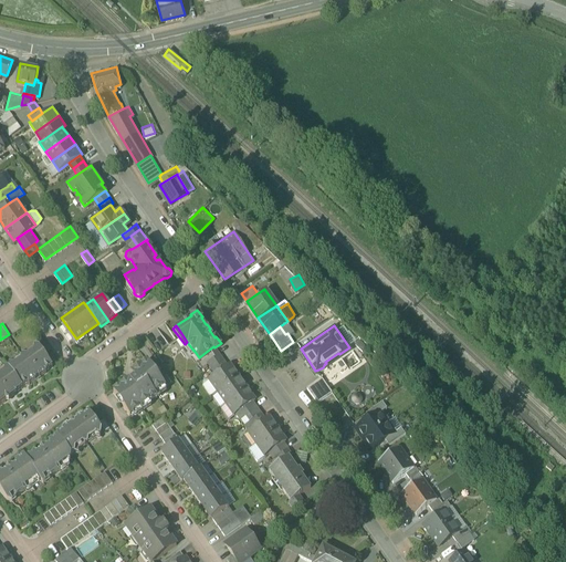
[(9,363),(9,366),(22,386),(29,382),(35,377),(35,376),(39,374),(39,375),(46,371),(45,370),(52,364),(40,346),(35,345),(34,350),(27,355),(22,354),(21,358),(14,364),(9,363)]
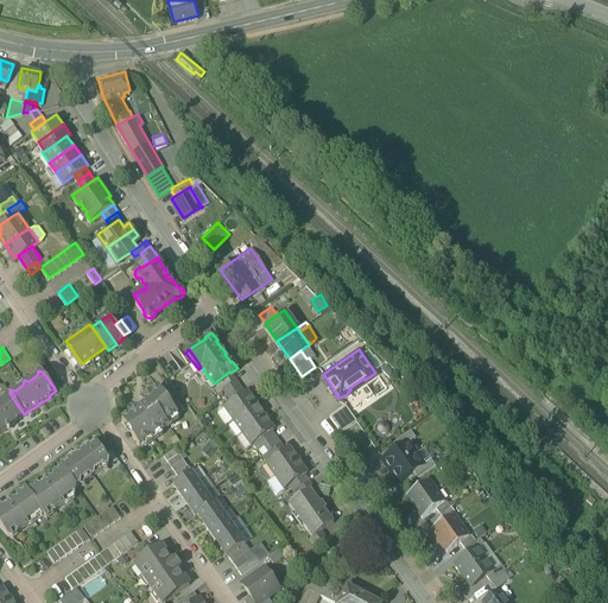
[(223,387),(228,393),(240,385),(235,378),(223,387)]
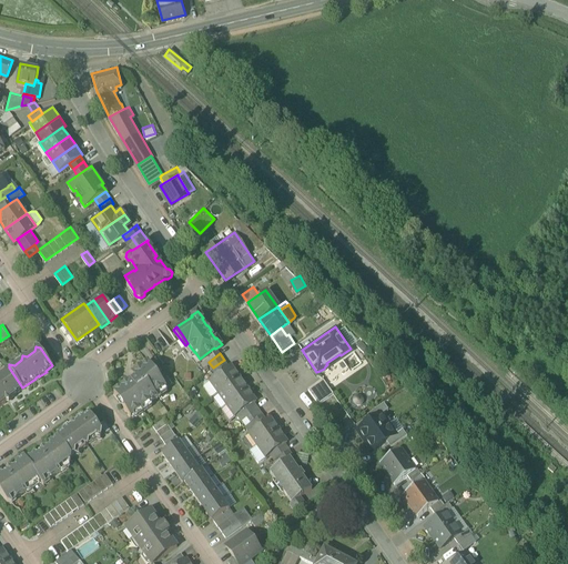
[(113,390),(131,414),(158,395),(155,393),(165,385),(148,360),(132,371),(134,375),(113,390)]
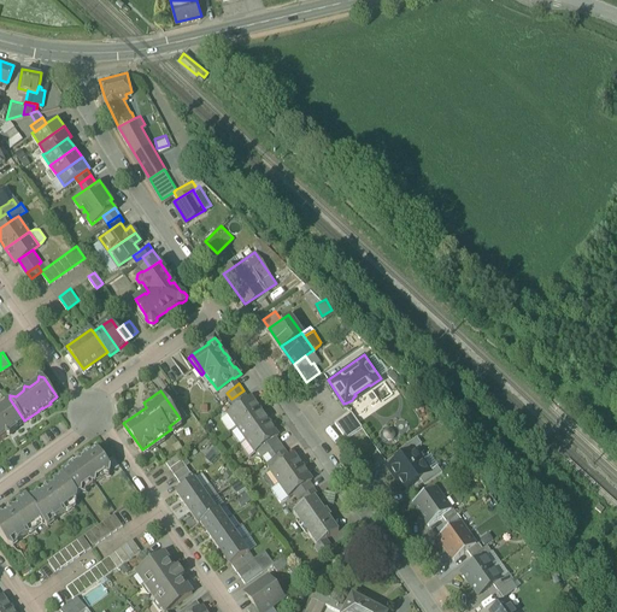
[(248,396),(244,390),(231,399),(235,405),(248,396)]
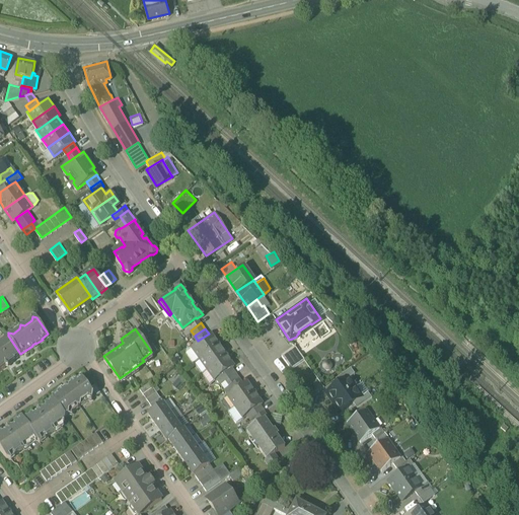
[(192,346),(199,357),(219,343),(211,332),(209,334),(198,341),(192,346)]
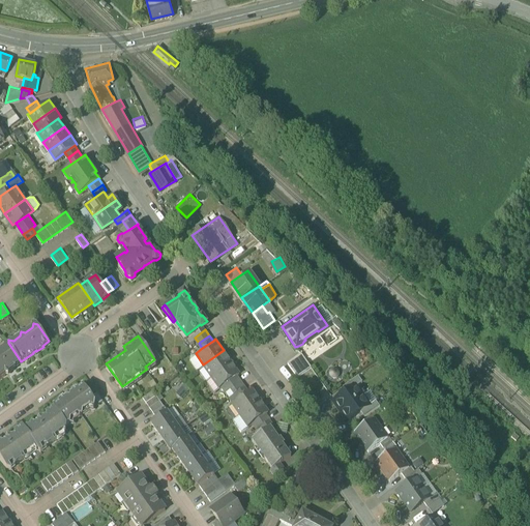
[(0,376),(5,373),(8,374),(8,371),(16,366),(15,366),(21,361),(8,343),(5,343),(4,347),(0,349),(0,376)]
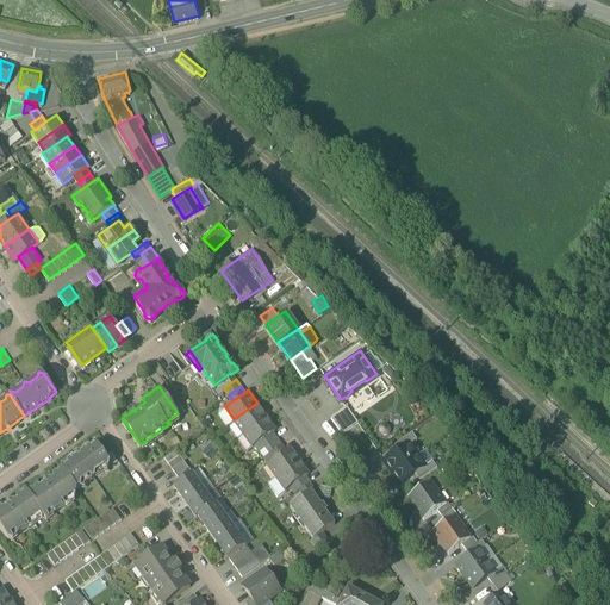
[(234,419),(243,431),(266,415),(257,403),(234,419)]
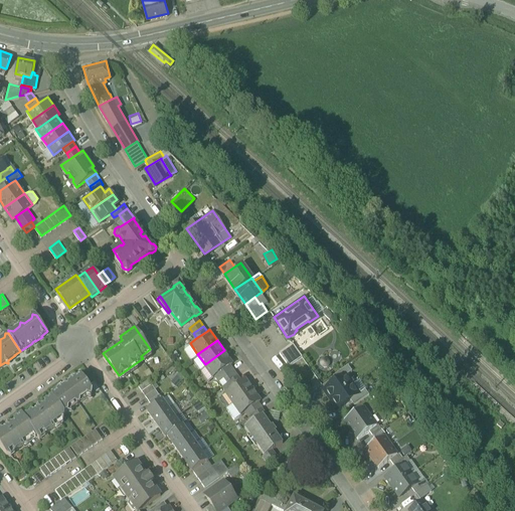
[(279,350),(289,364),(297,358),(302,354),(293,341),(279,350)]
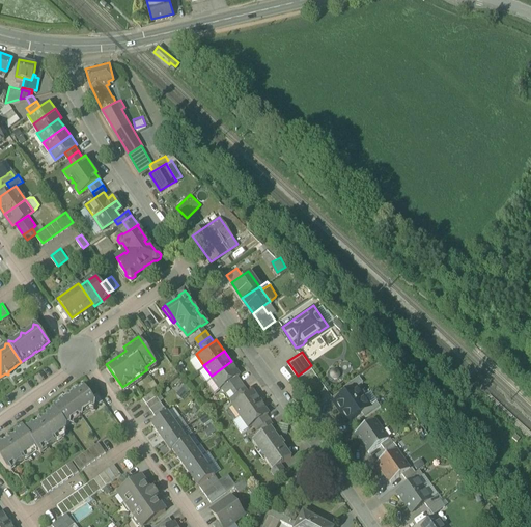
[(240,372),(231,361),(212,376),(219,387),(222,385),(236,375),(240,372)]
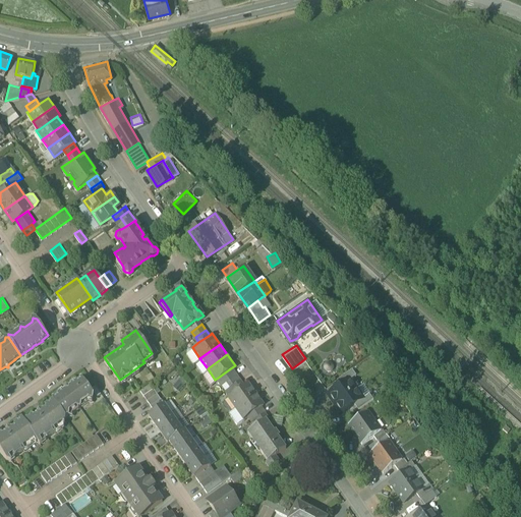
[(337,378),(340,383),(350,376),(350,377),(355,372),(352,366),(337,378)]
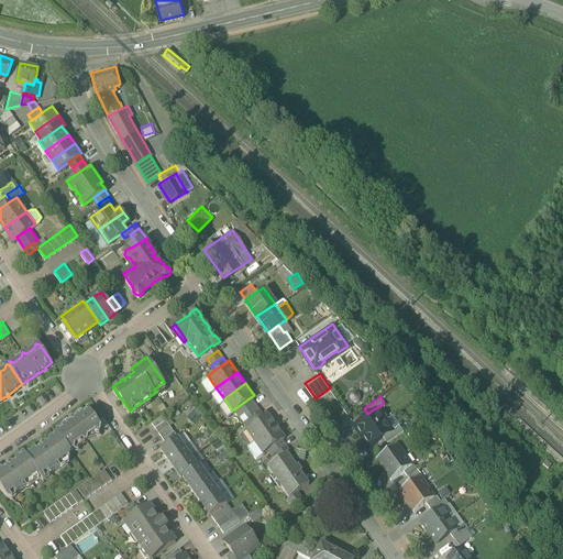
[(240,415),(244,410),(255,404),(251,397),(235,408),(240,415)]
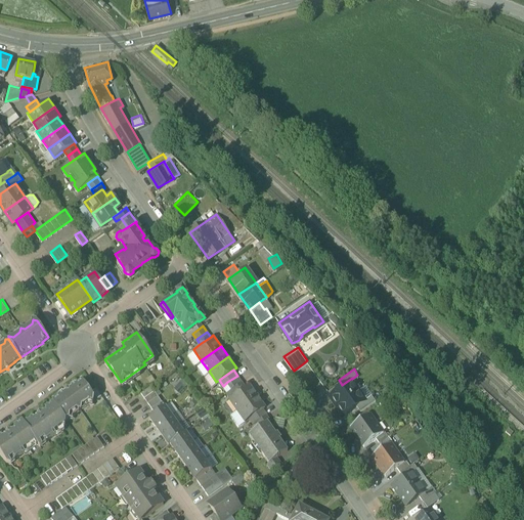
[(227,382),(231,388),(242,381),(237,376),(227,382)]
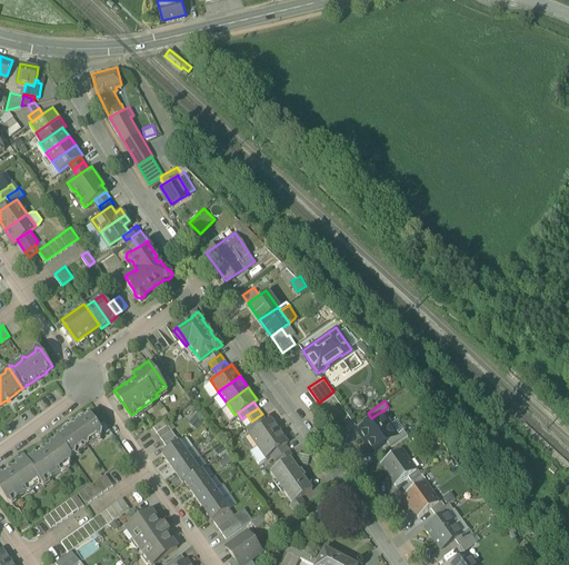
[(365,439),(390,422),(382,412),(382,410),(371,418),(357,428),(365,439)]
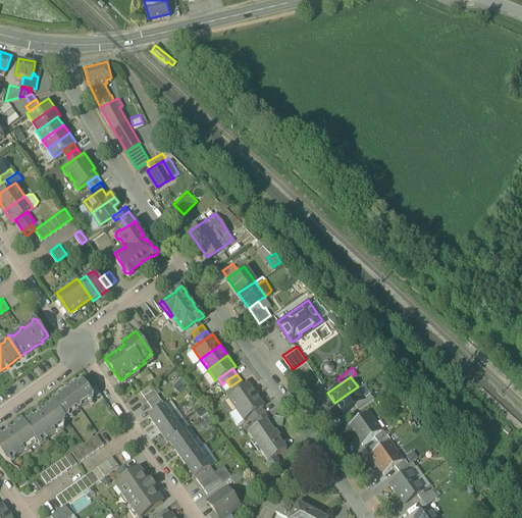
[(59,393),(52,398),(65,416),(67,415),(68,415),(69,411),(76,406),(81,407),(82,403),(89,398),(93,398),(93,394),(82,377),(74,381),(74,380),(70,383),(71,384),(63,391),(62,390),(58,393),(59,393)]
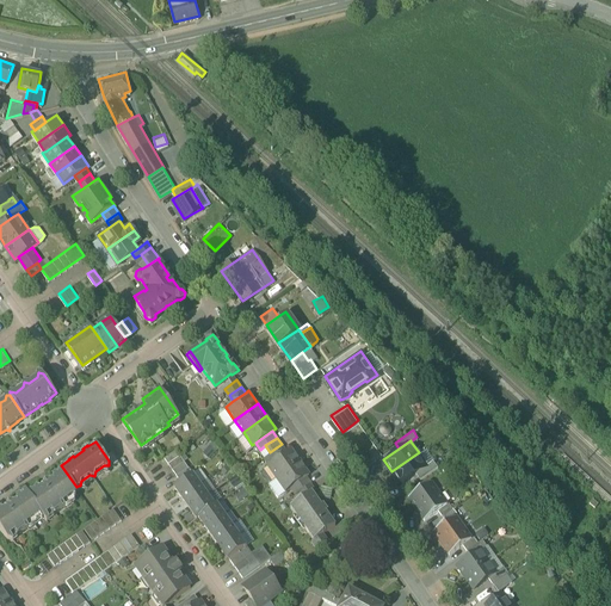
[(287,450),(282,444),(270,452),(264,456),(269,463),(287,450)]
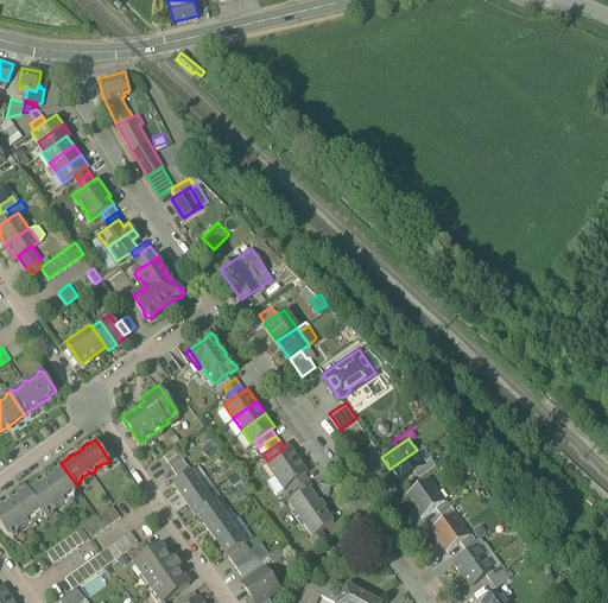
[(164,454),(168,459),(179,451),(175,445),(164,454)]
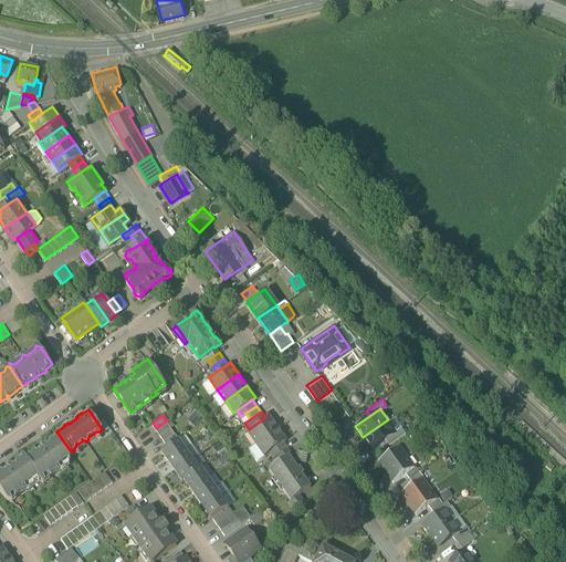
[(255,441),(257,441),(278,426),(270,415),(265,417),(249,429),(248,429),(255,441)]
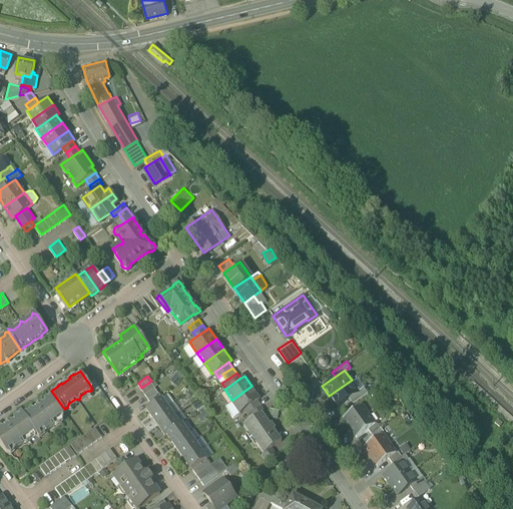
[(329,396),(336,406),(349,396),(359,389),(358,389),(352,380),(329,396)]
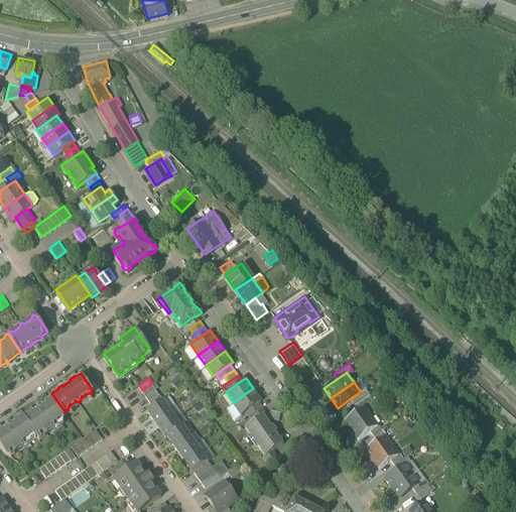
[(142,390),(145,395),(155,388),(152,383),(142,390)]
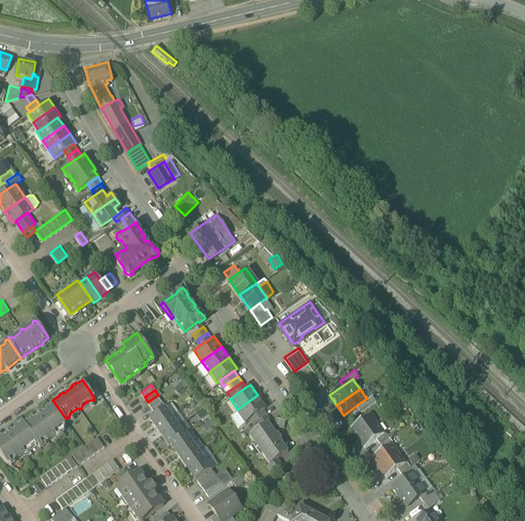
[(375,399),(371,394),(366,398),(367,398),(357,405),(361,410),(375,399)]
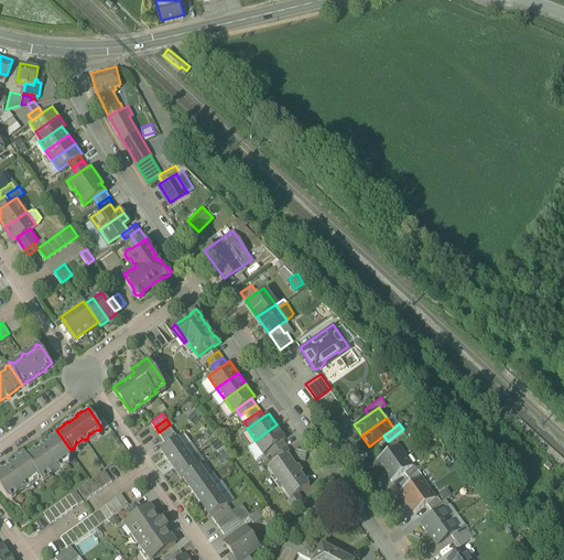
[(159,432),(163,437),(174,430),(170,424),(159,432)]
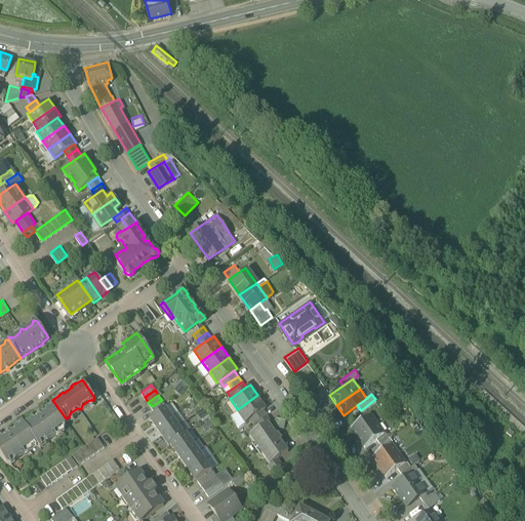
[(266,406),(257,395),(238,409),(245,421),(250,416),(263,408),(266,406)]
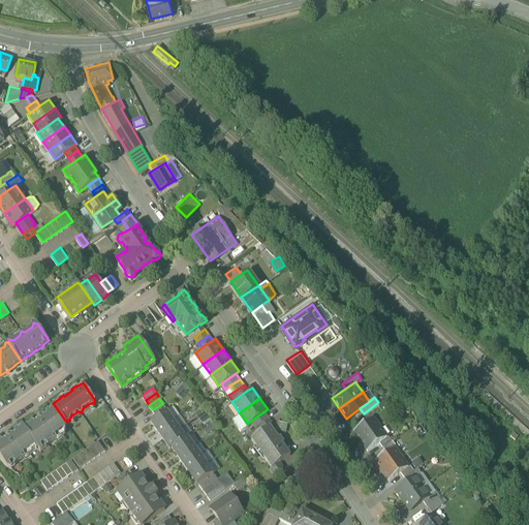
[(66,422),(53,403),(54,405),(45,410),(48,412),(42,415),(40,415),(38,419),(34,422),(33,420),(25,426),(23,423),(14,429),(16,431),(10,434),(8,434),(7,437),(2,440),(1,438),(0,438),(0,455),(7,465),(11,465),(9,462),(13,459),(16,461),(25,455),(23,452),(34,444),(36,448),(38,446),(40,449),(42,448),(40,443),(45,440),(47,443),(57,436),(55,434),(59,430),(62,434),(63,433),(61,429),(66,426),(66,422)]
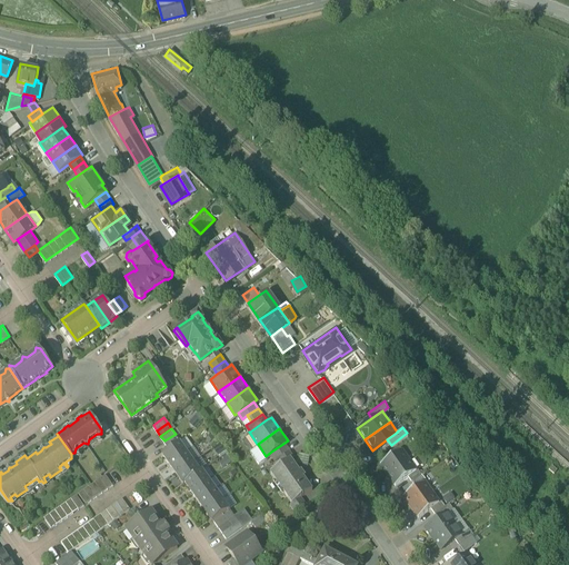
[(165,440),(168,447),(179,439),(176,434),(165,440)]
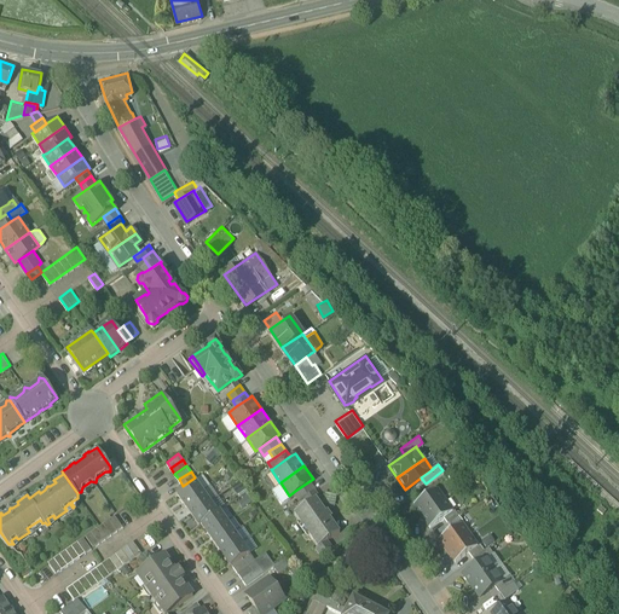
[(203,471),(195,478),(202,488),(203,488),(210,482),(203,471)]
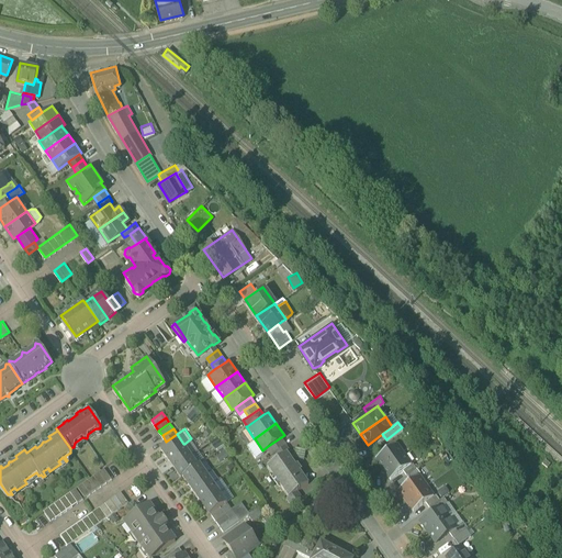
[(160,446),(167,456),(183,444),(177,434),(166,442),(160,446)]
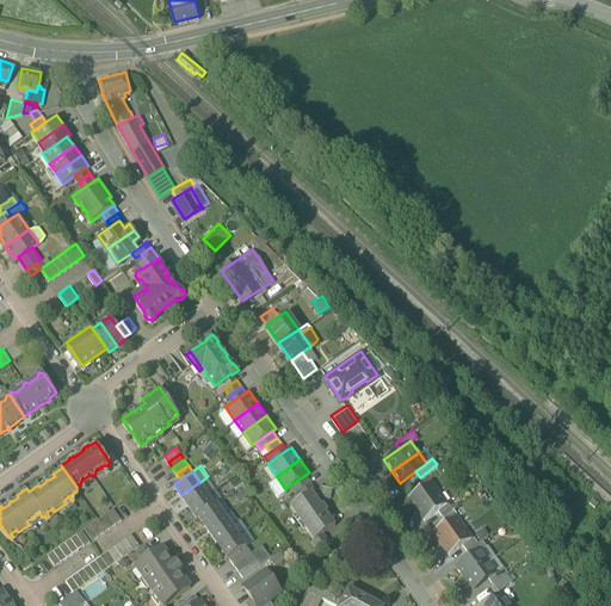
[(296,492),(298,489),(310,481),(306,475),(291,484),(296,492)]
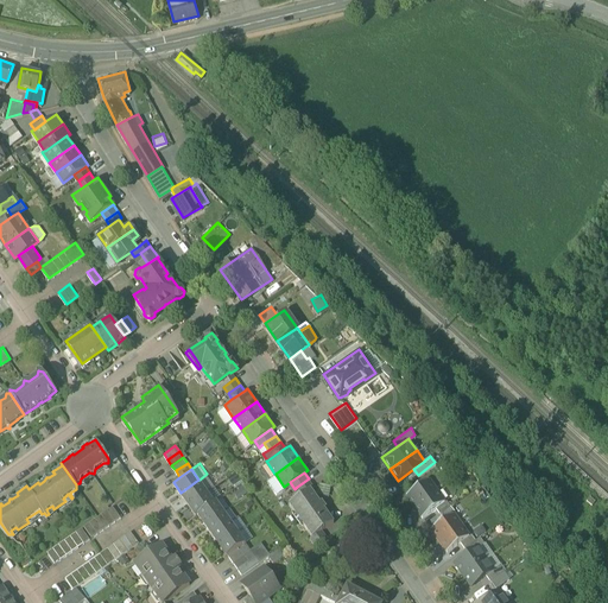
[(277,492),(284,487),(276,474),(274,474),(267,478),(277,492)]
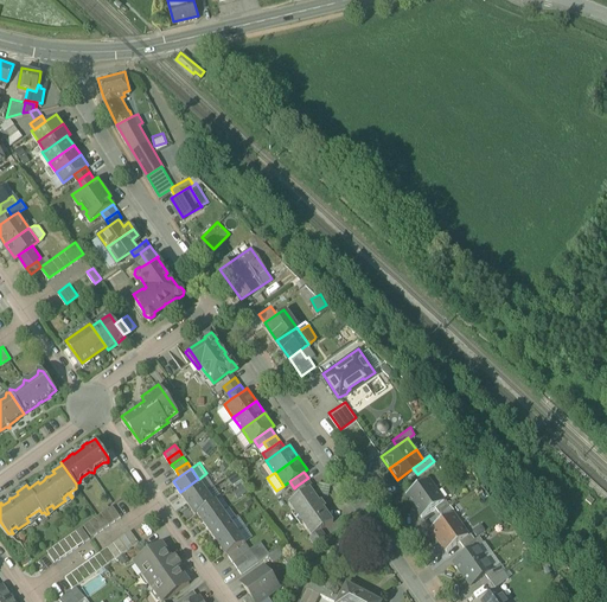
[(406,492),(414,503),(435,487),(428,475),(406,492)]
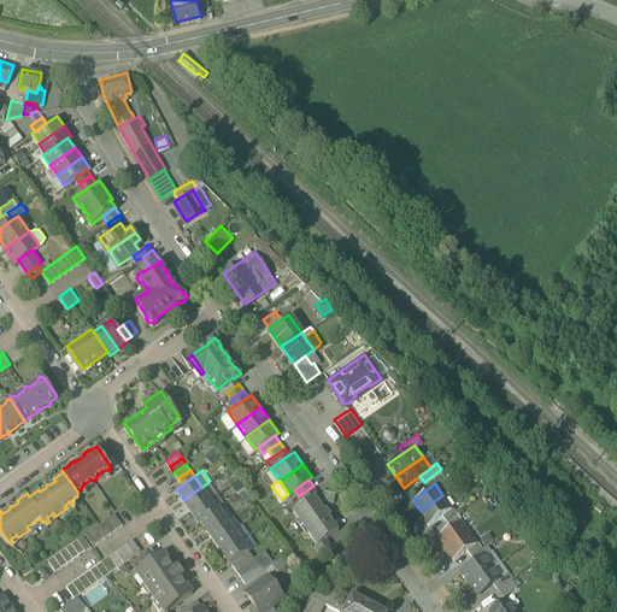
[(318,493),(313,486),(301,494),(306,500),(315,494),(316,494),(318,493)]
